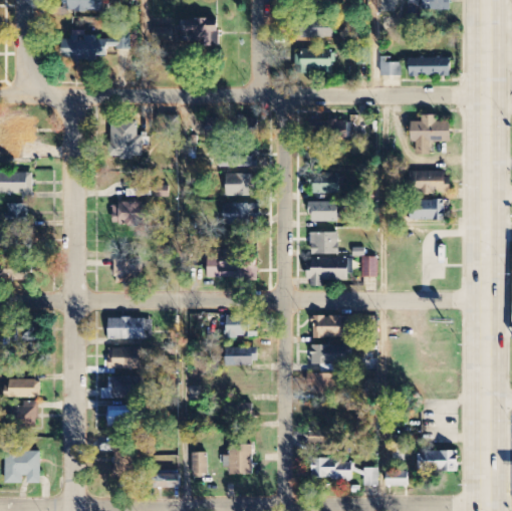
[(407,0),(407,17),(421,17),(421,9),(450,9),(449,0),(407,0)]
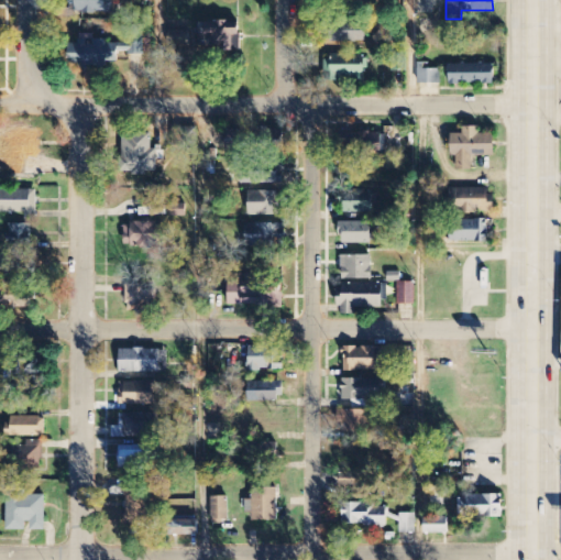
[(328,40),(364,41),(364,29),(360,29),(360,19),(329,18),(328,40)]
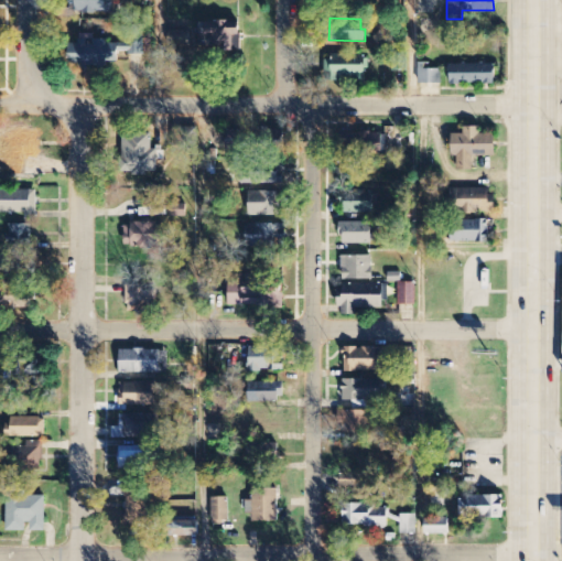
[(238,44),(237,19),(197,20),(198,45),(238,44)]
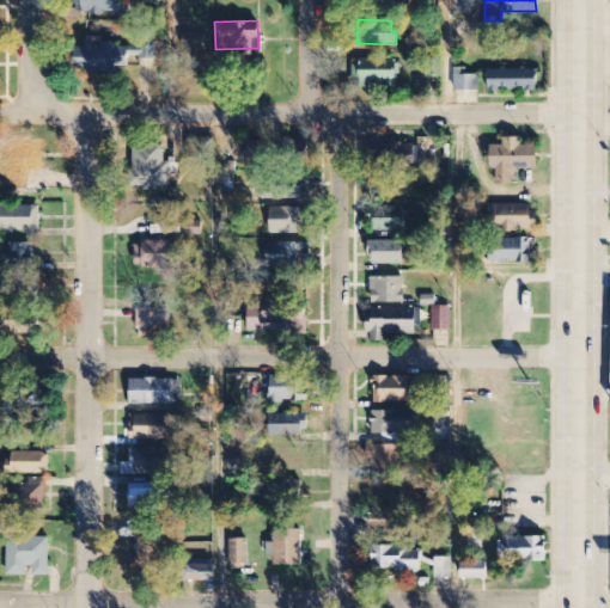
[(74,45),(73,69),(115,71),(116,65),(126,66),(127,55),(153,55),(154,42),(93,41),(93,35),(84,35),(84,45),(74,45)]
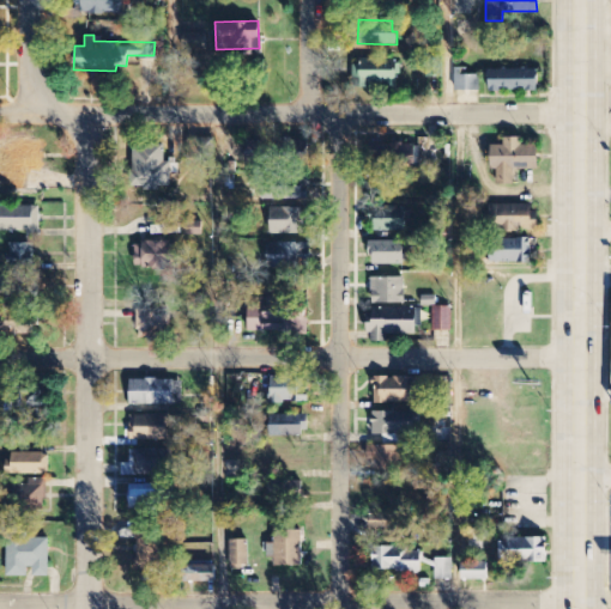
[(441,55),(427,55),(425,75),(441,75),(441,55)]
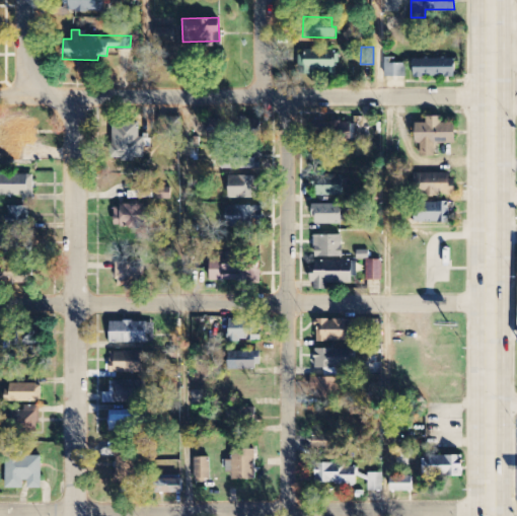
[(297,70),(335,71),(336,51),(298,49),(297,70)]
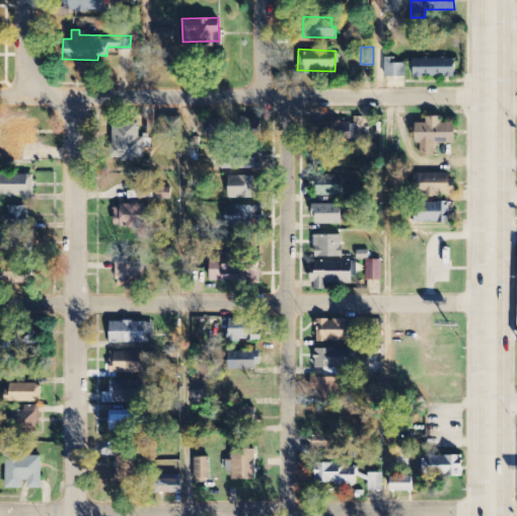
[(393,56),(383,56),(383,75),(404,74),(403,62),(393,62),(393,56)]
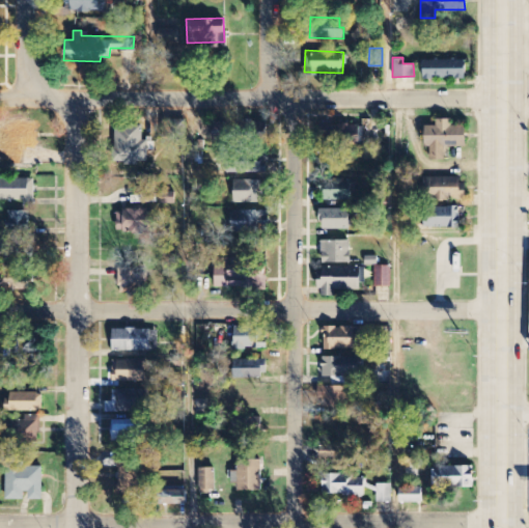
[(421,76),(464,78),(465,59),(422,57),(421,76)]
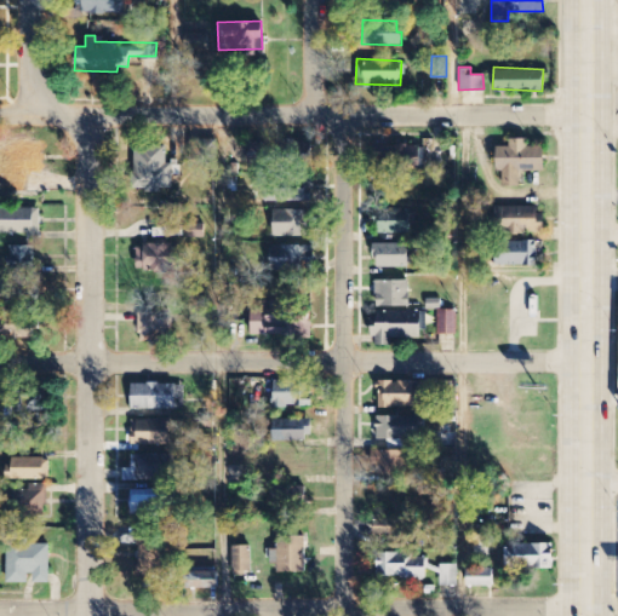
[(519,184),(518,170),(543,170),(543,145),(526,145),(526,137),(508,137),(508,145),(497,145),(497,184),(519,184)]
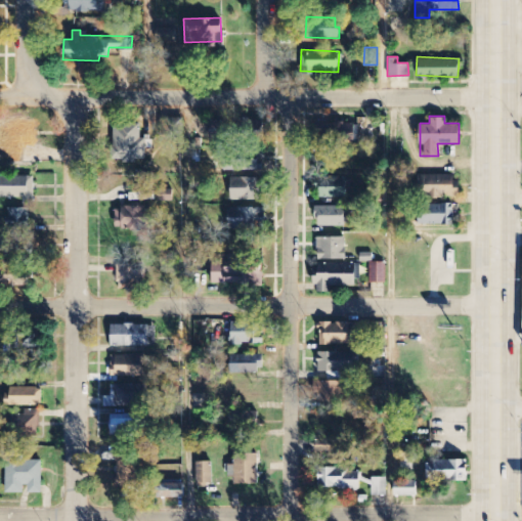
[(35,118),(0,118),(0,144),(4,145),(4,163),(34,163),(35,118)]
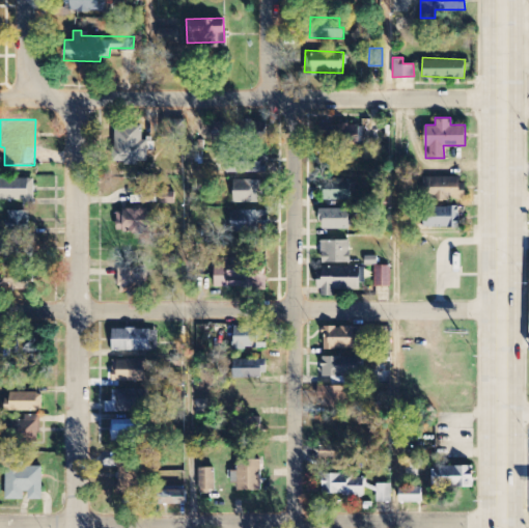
[(212,138),(231,138),(230,119),(211,120),(212,138)]
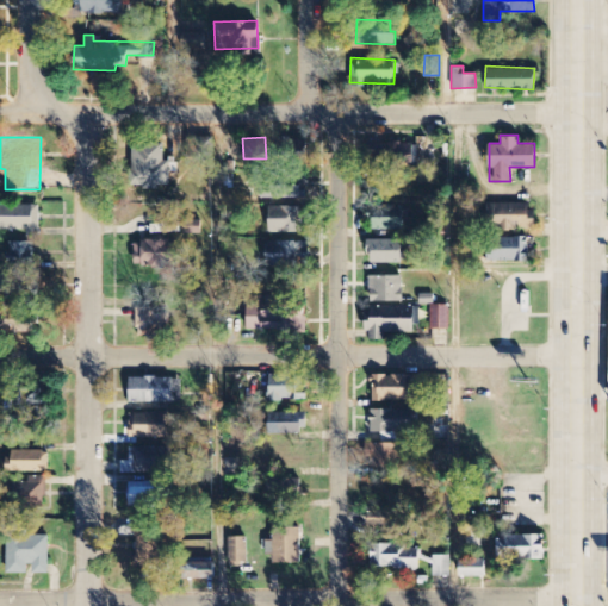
[(162,148),(136,148),(135,185),(168,186),(168,170),(175,170),(177,160),(162,160),(162,148)]
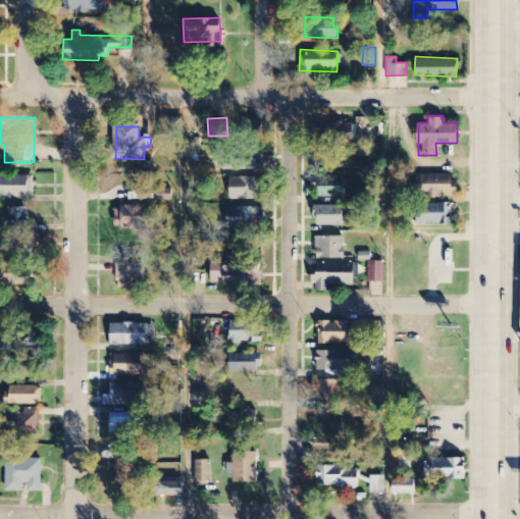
[(221,168),(261,168),(261,161),(254,161),(254,152),(221,152),(221,168)]
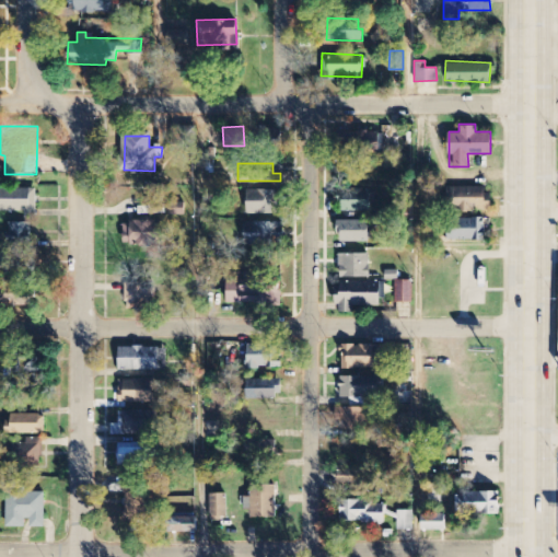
[(484,185),(446,185),(446,208),(490,207),(490,199),(484,199),(484,185)]
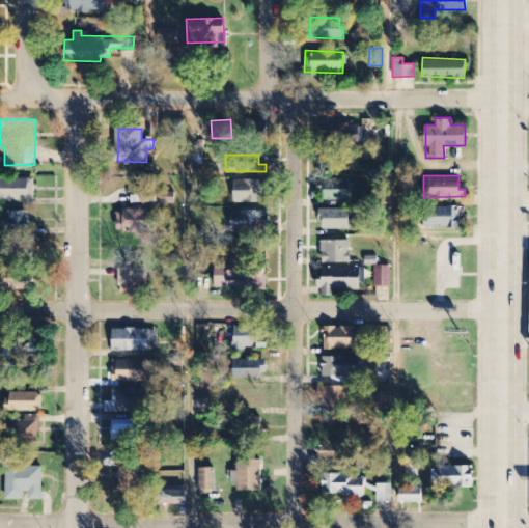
[(32,176),(0,176),(0,198),(33,198),(32,176)]
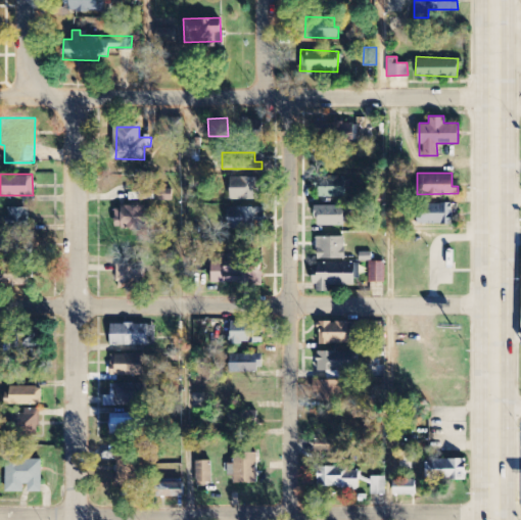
[(229,176),(230,198),(257,198),(257,175),(229,176)]
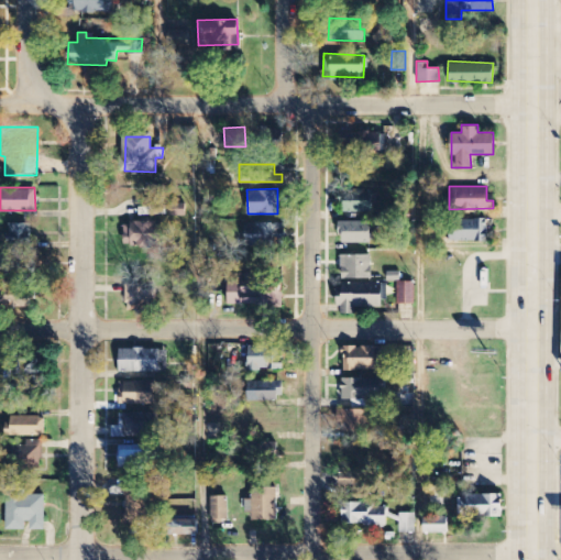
[(371,210),(371,188),(345,188),(345,210),(371,210)]
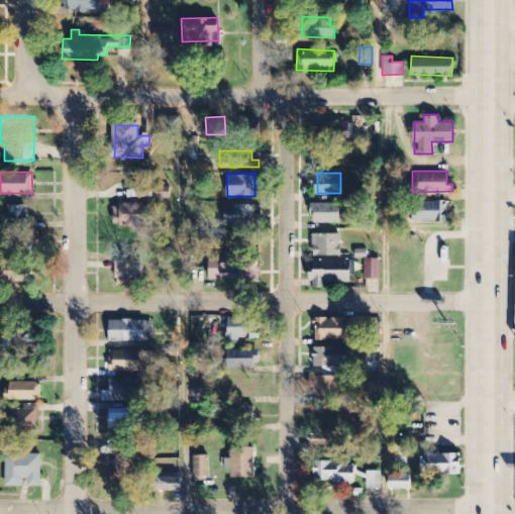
[(415,199),(414,220),(447,221),(447,200),(415,199)]
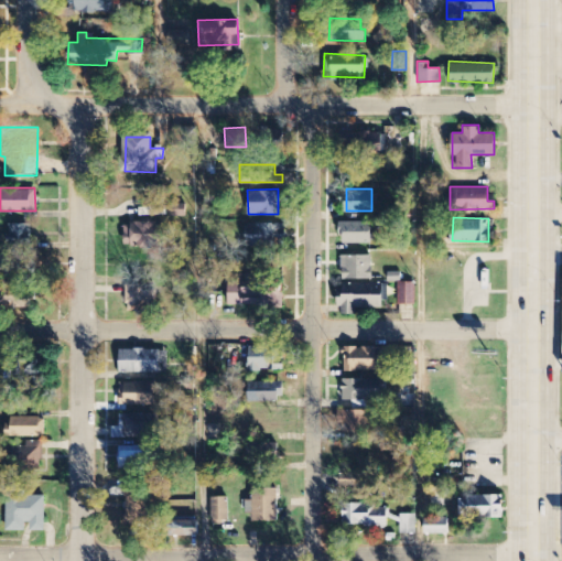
[(123,220),(122,246),(157,247),(157,222),(123,220)]
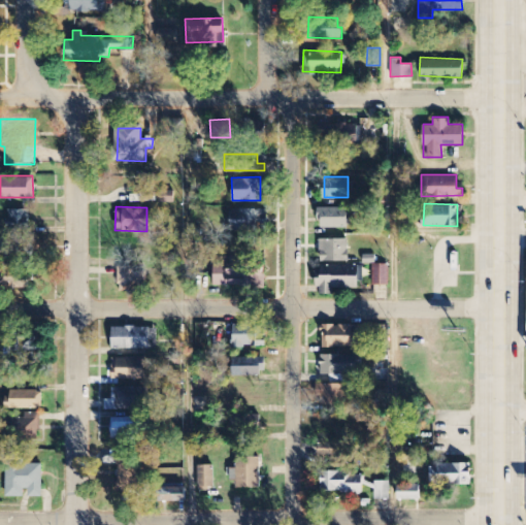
[(347,227),(347,206),(318,206),(318,227),(347,227)]
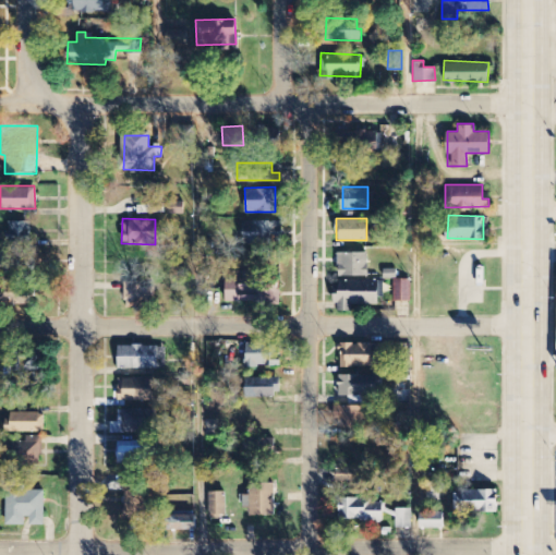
[(28,220),(9,219),(8,241),(28,242),(28,220)]
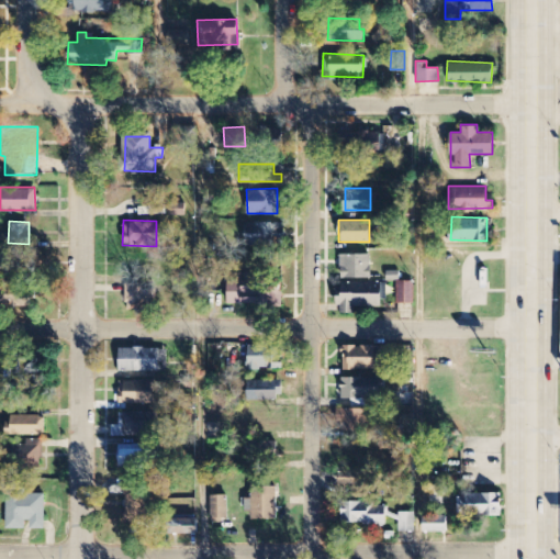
[(244,221),(243,245),(272,246),(273,237),(281,237),(281,222),(244,221)]
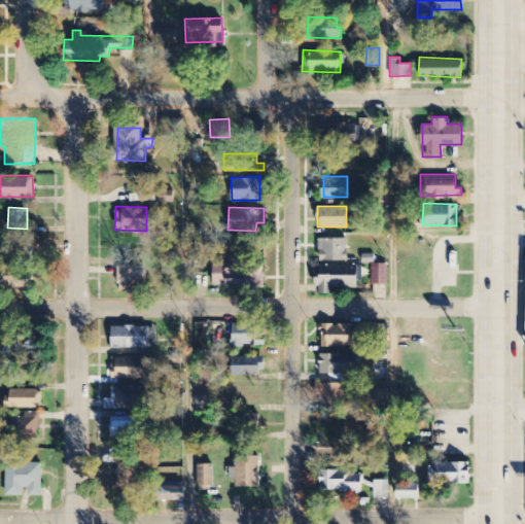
[(346,237),(317,238),(318,259),(347,258),(346,237)]
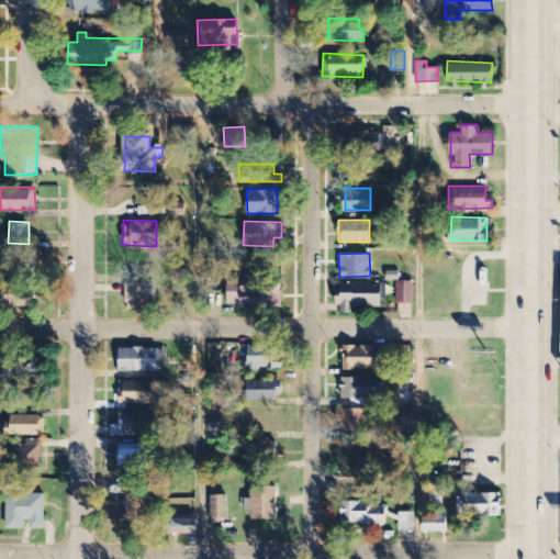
[(226,303),(270,303),(269,284),(241,286),(241,271),(225,271),(226,303)]
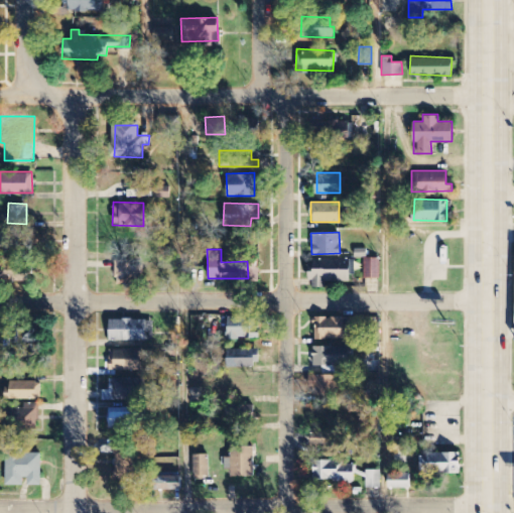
[(324,280),(350,280),(350,256),(308,255),(308,286),(324,286),(324,280)]
